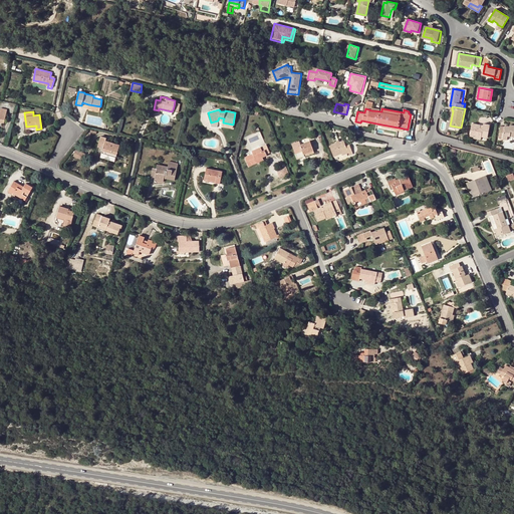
[(473,122),(470,136),(475,137),(475,134),(482,136),(488,137),(491,123),(485,122),(485,125),(473,122)]
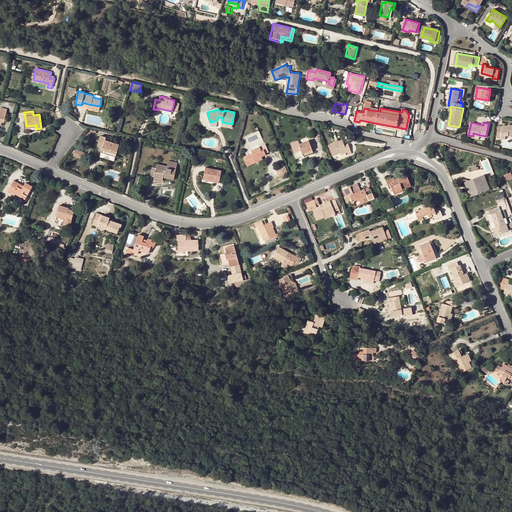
[(510,126),(509,125),(504,124),(504,126),(500,125),(497,137),(506,139),(507,135),(511,135),(511,124),(510,126)]
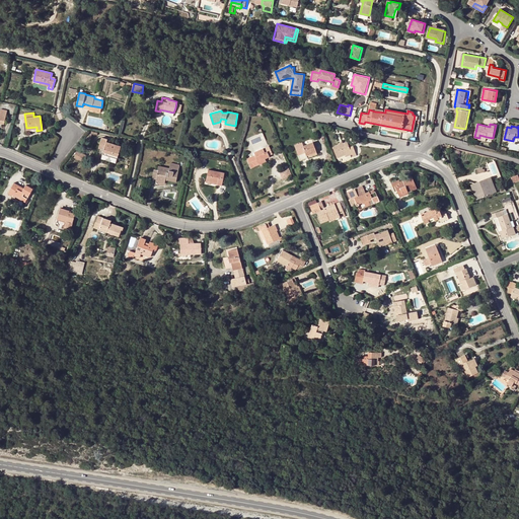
[(106,142),(107,139),(101,137),(99,144),(105,146),(103,149),(102,154),(117,158),(121,146),(106,142)]
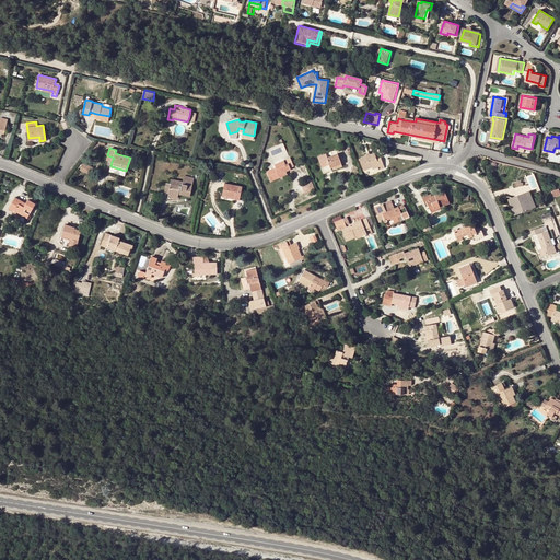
[(326,153),(318,156),(323,167),(330,165),(331,170),(341,166),(337,153),(327,158),(326,153)]
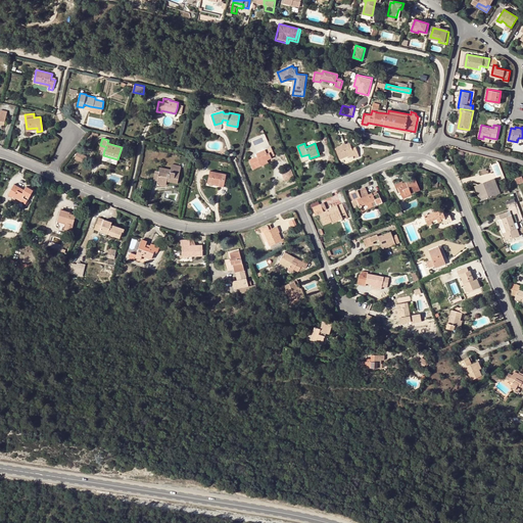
[(345,144),(342,145),(335,148),(339,159),(348,156),(352,154),(352,156),(354,155),(355,157),(360,156),(355,147),(351,148),(349,143),(345,144)]
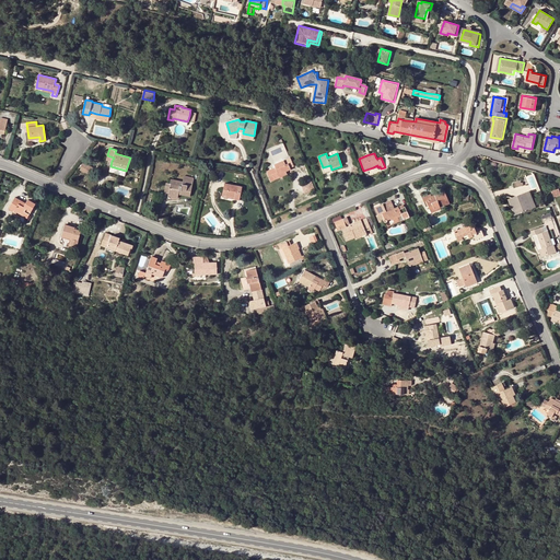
[(267,171),(271,181),(280,177),(279,174),(286,172),(291,170),(290,167),(293,166),(290,158),(289,154),(282,158),(283,161),(275,164),(276,167),(267,171)]
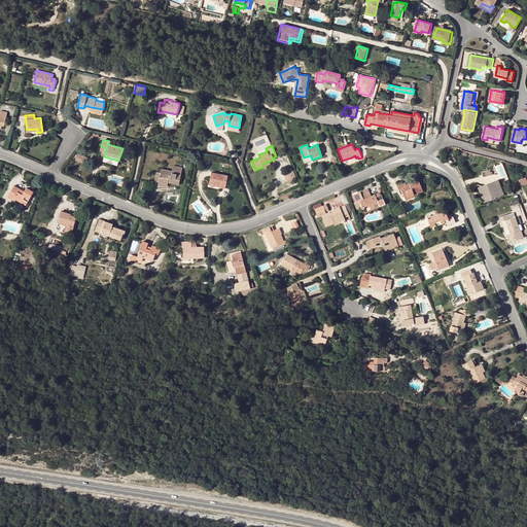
[(174,175),(171,175),(160,173),(156,172),(154,181),(159,182),(168,183),(168,182),(178,184),(182,167),(173,165),(173,168),(175,169),(174,175)]
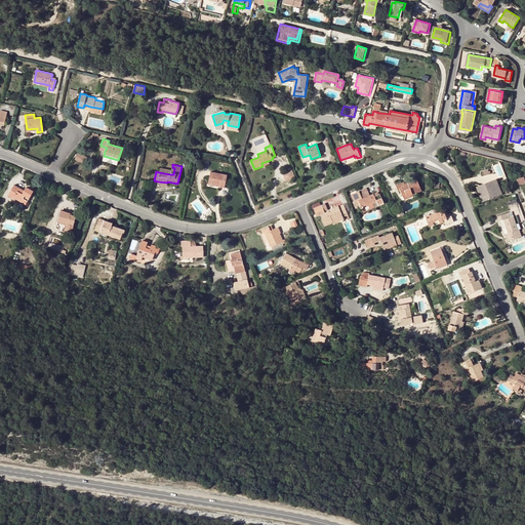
[(290,170),(282,173),(285,182),(293,177),(290,170)]
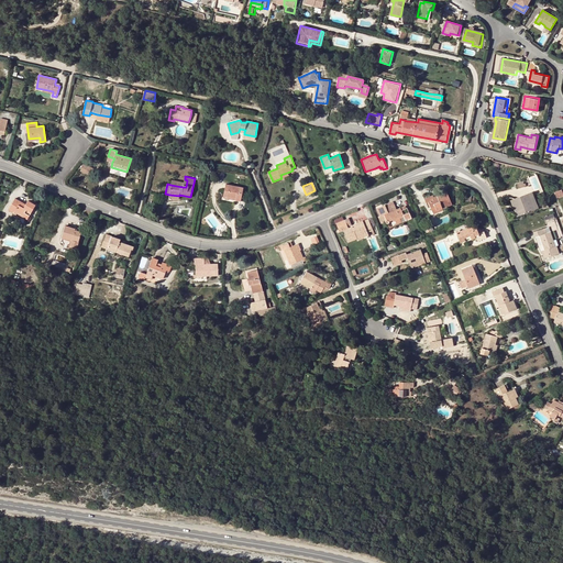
[(243,187),(227,184),(223,196),(236,198),(235,200),(241,201),(243,187)]
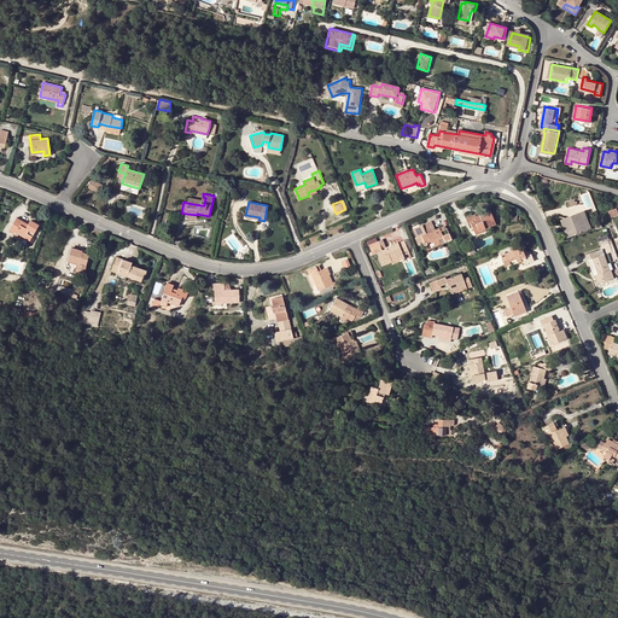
[(581,213),(588,229),(592,228),(584,210),(581,213)]
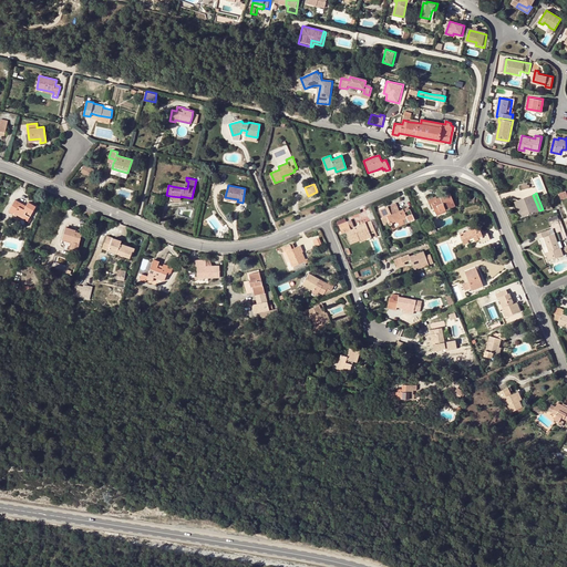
[(435,214),(445,209),(451,208),(449,205),(453,203),(450,194),(437,198),(436,196),(428,199),(429,205),(432,204),(435,214)]
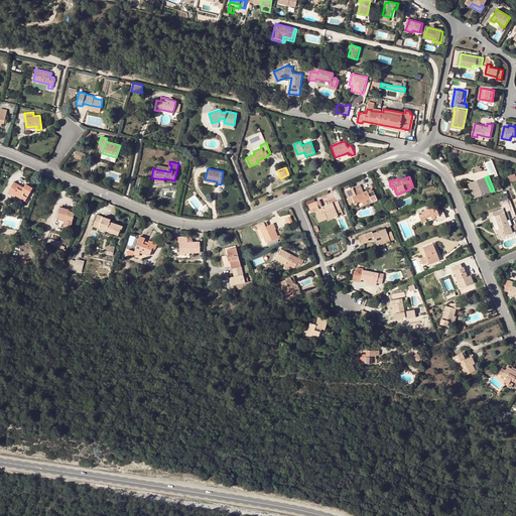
[(491,191),(485,177),(471,182),(477,197),(491,191)]
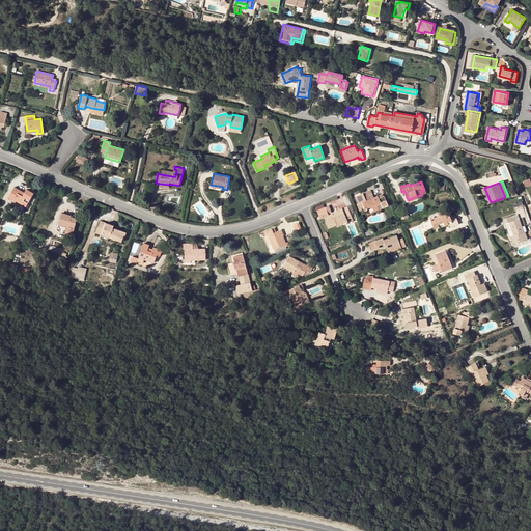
[(23,201),(27,203),(33,193),(27,189),(25,192),(24,194),(18,191),(19,189),(15,187),(8,197),(14,200),(15,198),(22,202),(23,201)]
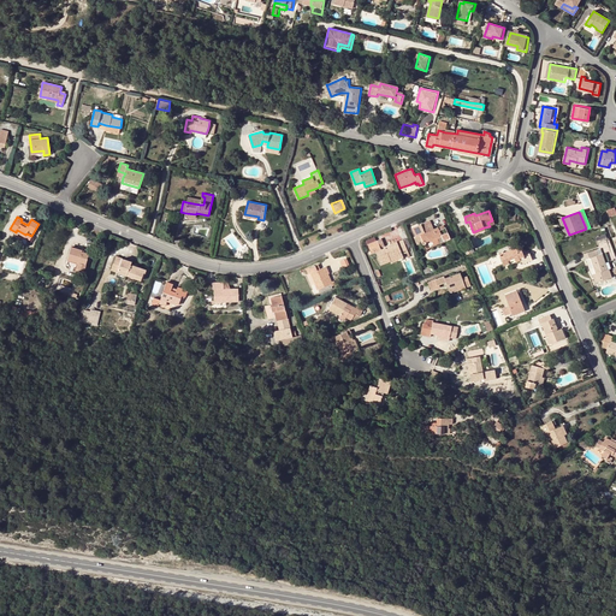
[(569,235),(562,218),(560,219),(566,236),(569,235)]
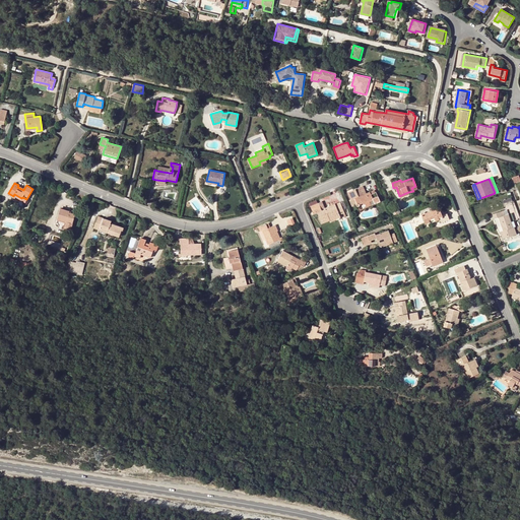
[(350,200),(352,206),(356,205),(358,206),(359,206),(360,204),(373,198),(375,203),(380,201),(377,192),(376,192),(373,193),(372,191),(367,193),(364,188),(356,191),(356,189),(348,192),(351,200),(350,200)]
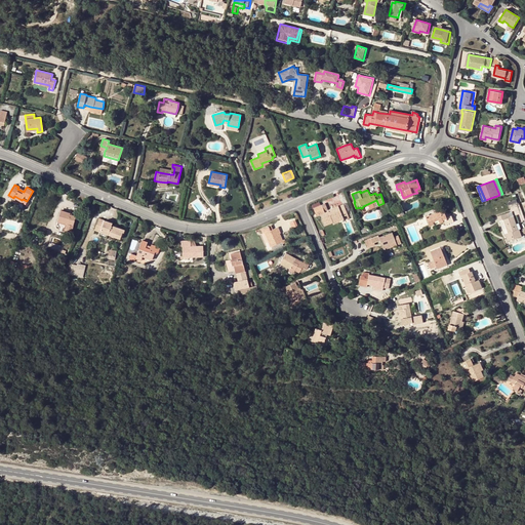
[(14,196),(13,198),(12,199),(15,200),(15,199),(25,205),(27,201),(23,199),(22,200),(14,196)]
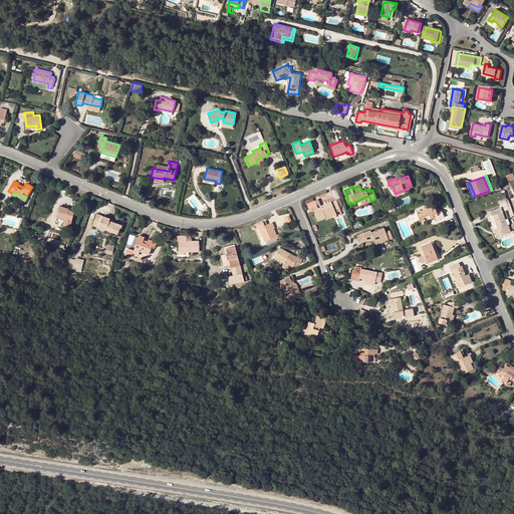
[(339,211),(340,210),(336,200),(331,201),(331,202),(332,203),(327,205),(326,203),(320,205),(318,199),(306,204),(310,212),(313,210),(318,221),(326,218),(324,214),(329,212),(330,214),(335,212),(339,211)]
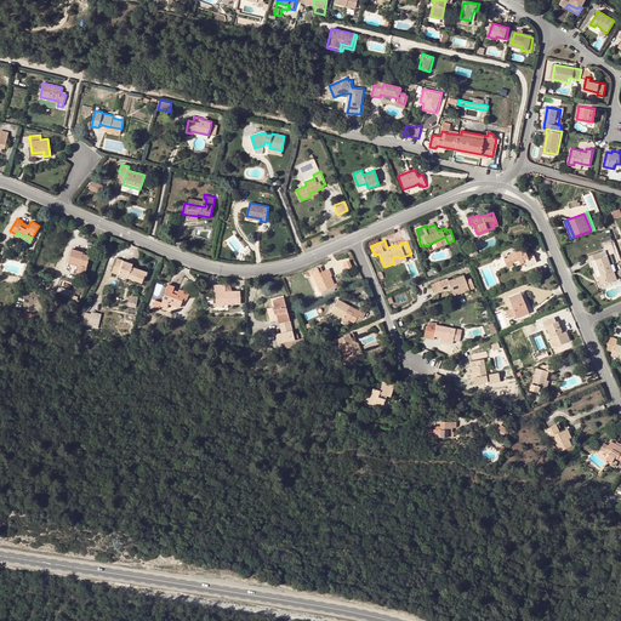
[(518,260),(519,262),(519,263),(524,262),(527,266),(536,262),(534,256),(528,258),(524,248),(503,256),(507,265),(518,260)]
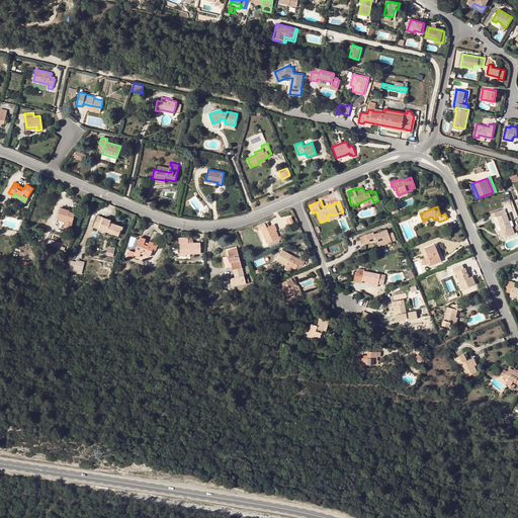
[(57,219),(58,219),(66,222),(64,227),(64,228),(71,230),(75,213),(69,211),(69,210),(60,207),(57,219)]
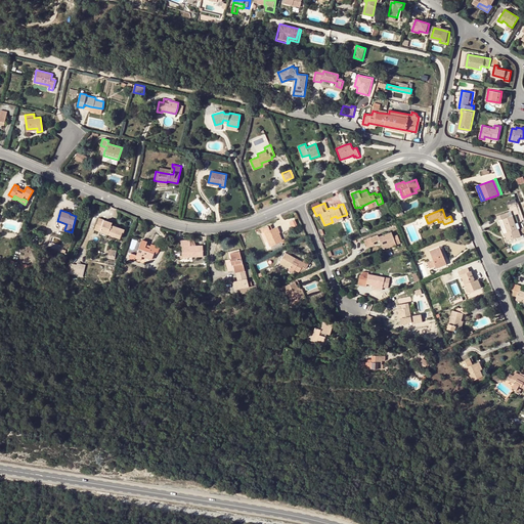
[(507,232),(505,233),(505,234),(507,241),(521,235),(518,228),(517,228),(516,224),(515,222),(514,219),(511,211),(497,216),(499,220),(503,219),(507,232)]
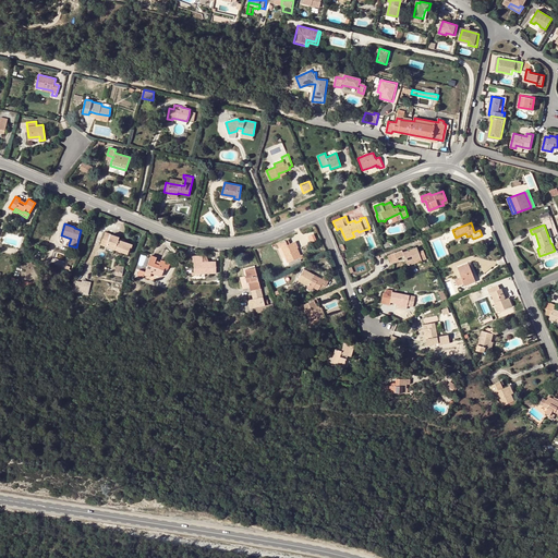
[(118,242),(119,239),(120,237),(106,232),(100,244),(106,246),(114,250),(128,254),(130,247),(118,242)]
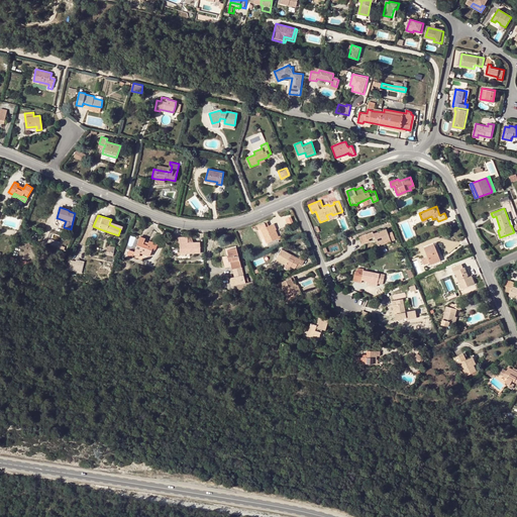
[(497,231),(498,231),(498,230),(500,229),(496,216),(493,217),(492,217),(497,231)]
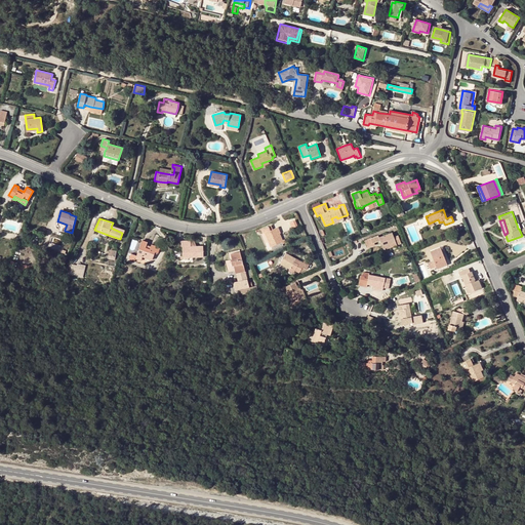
[(260,230),(263,234),(265,233),(269,241),(272,249),(281,245),(282,246),(283,246),(283,244),(285,243),(284,239),(282,240),(279,234),(277,228),(273,230),(271,231),(269,227),(260,230)]
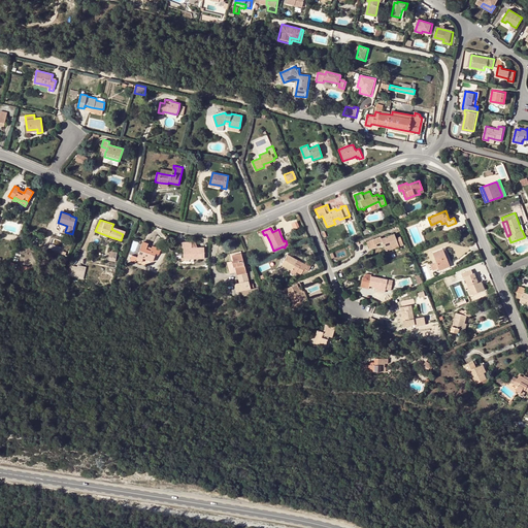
[(376,244),(383,242),(384,243),(386,252),(393,249),(391,245),(397,243),(398,246),(403,244),(400,236),(396,238),(394,233),(382,238),(381,236),(367,242),(369,249),(377,246),(376,244)]
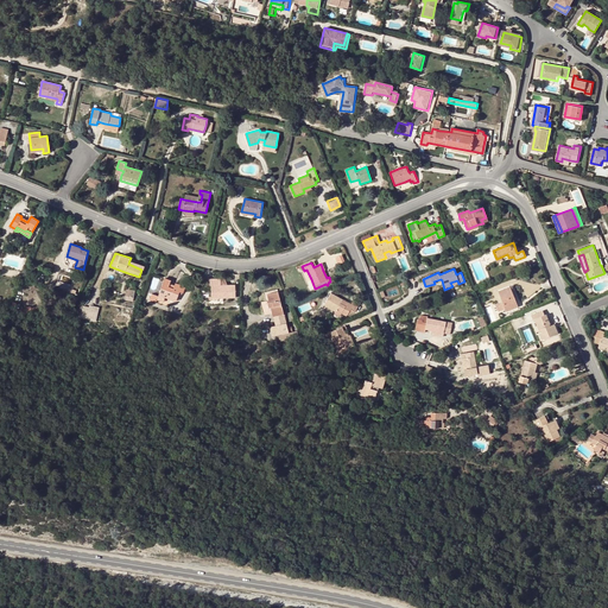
[(156,302),(157,299),(158,297),(164,299),(165,297),(176,302),(179,292),(183,293),(185,286),(176,283),(175,285),(173,287),(169,285),(170,283),(171,280),(165,278),(158,296),(152,293),(150,299),(156,302)]
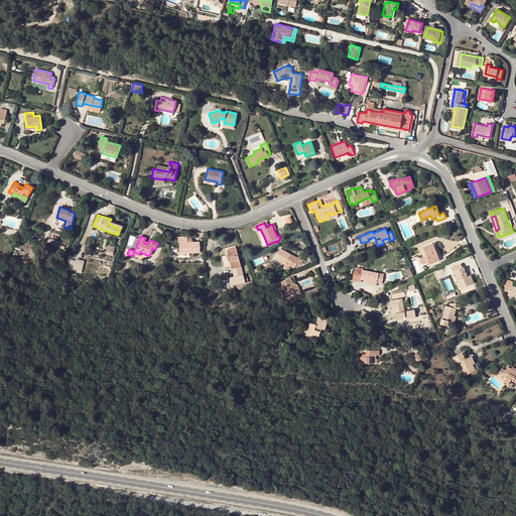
[(179,237),(179,238),(179,243),(179,252),(189,252),(189,253),(200,253),(200,241),(194,242),(187,242),(187,237),(179,237)]
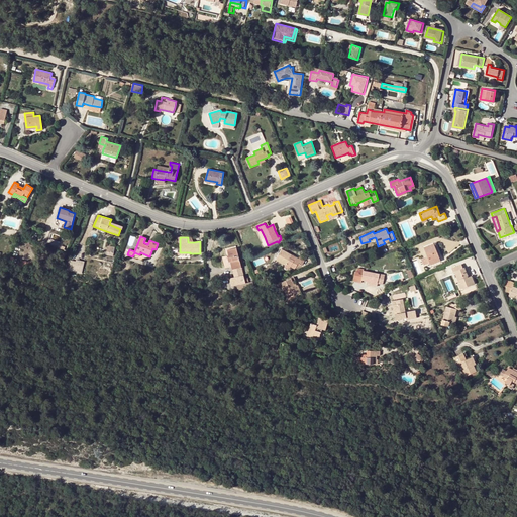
[(429,263),(429,262),(439,259),(433,243),(423,247),(427,256),(422,259),(424,265),(429,263)]
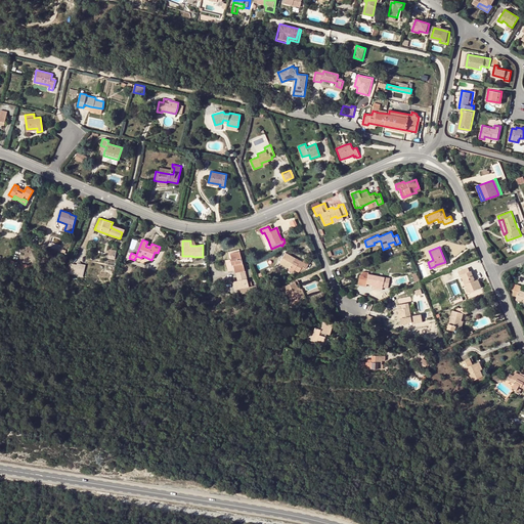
[(231,258),(232,261),(230,261),(231,265),(233,265),(234,270),(235,273),(245,271),(239,251),(230,254),(231,258)]
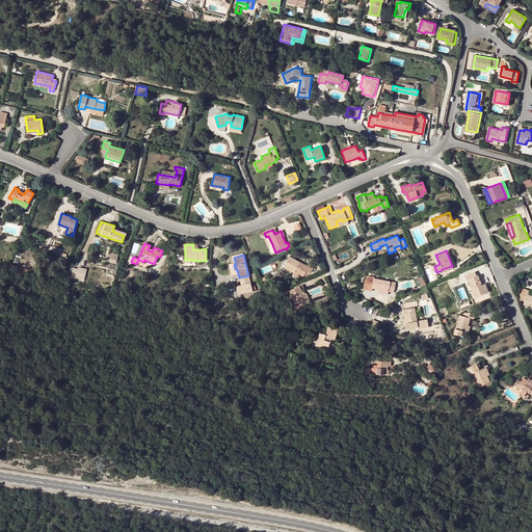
[(310,272),(312,272),(313,270),(309,267),(308,269),(303,266),(302,267),(301,266),(302,264),(293,259),(290,257),(284,267),(294,272),(292,274),(297,276),(299,273),(303,275),(307,270),(310,272)]
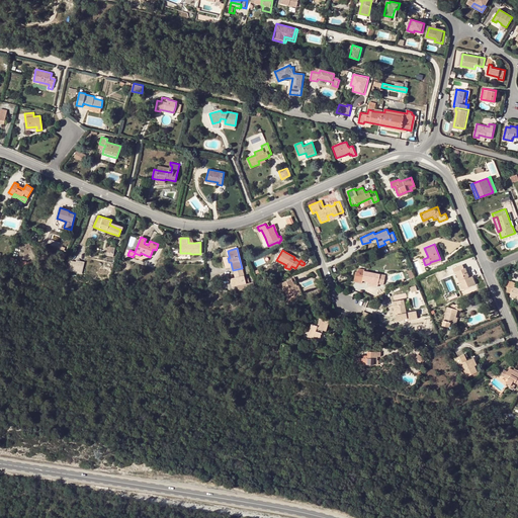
[(300,260),(305,263),(308,257),(301,255),(299,260),(294,257),(293,259),(294,260),(295,259),(299,262),(300,260)]
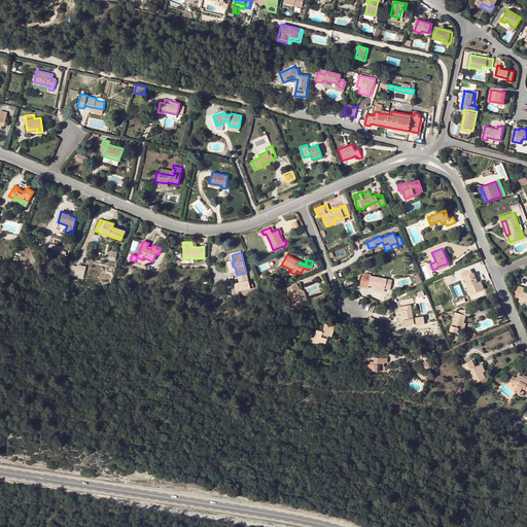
[(233,267),(232,262),(226,265),(229,273),(236,272),(235,267),(233,267)]
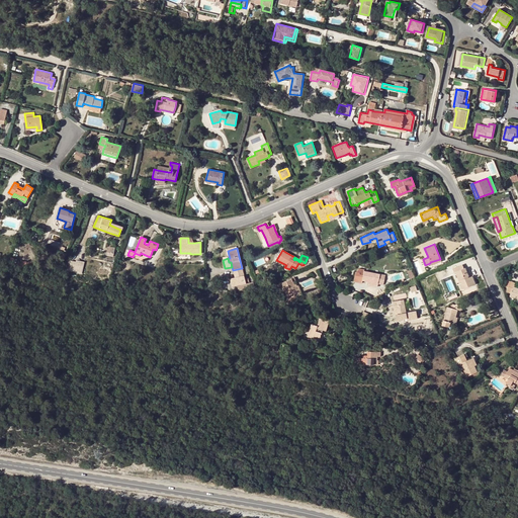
[(68,269),(81,272),(84,262),(77,261),(77,262),(73,262),(70,261),(68,269)]
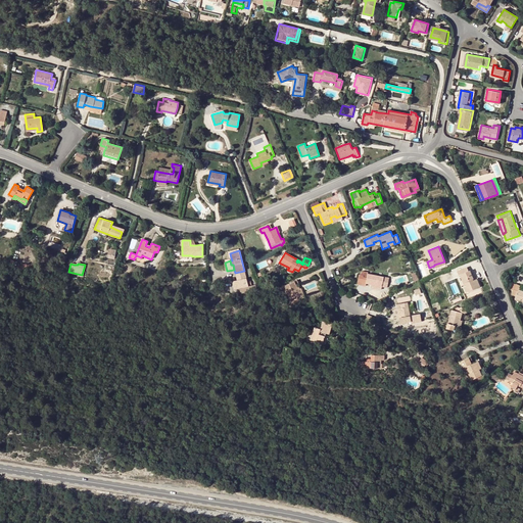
[(466,286),(465,287),(464,287),(466,292),(480,287),(477,279),(474,280),(471,270),(469,271),(467,267),(458,271),(459,275),(460,275),(462,274),(466,286)]
